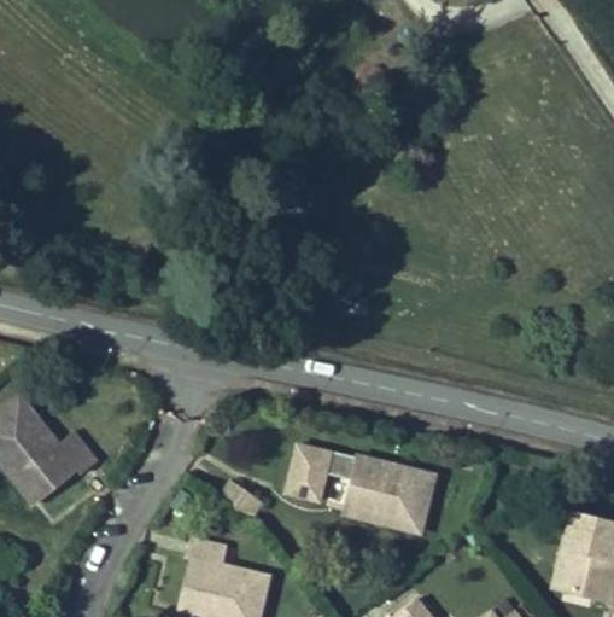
[(369,314),(372,306),(361,303),(360,313),(369,314)]
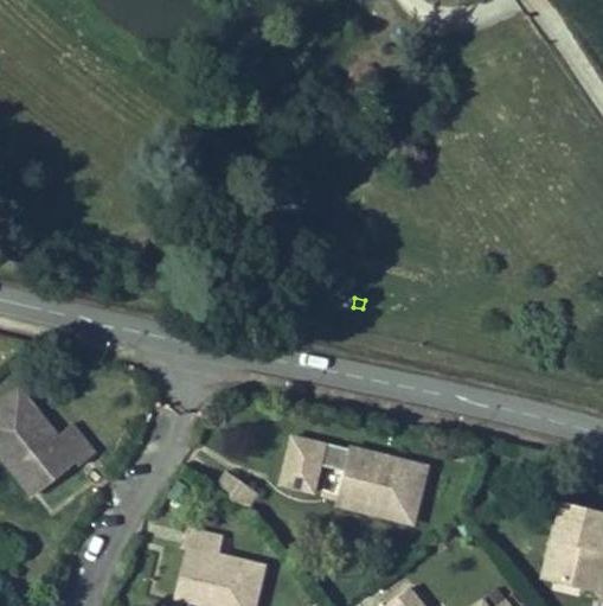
[(0,437),(42,489),(78,459),(82,464),(98,452),(75,422),(59,434),(23,387),(0,404),(0,437)]
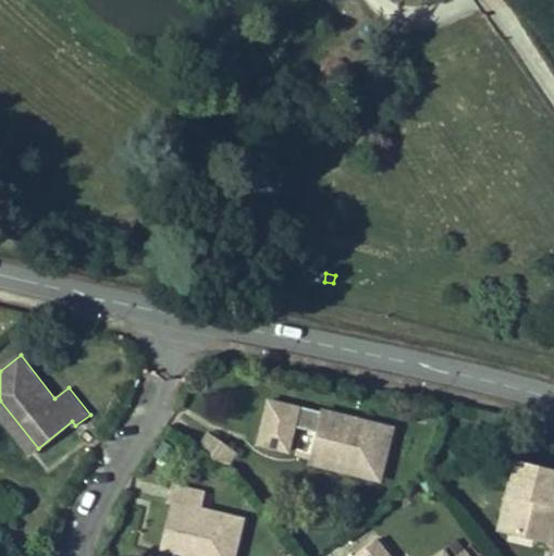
[(296,423),(302,404),(271,396),(260,440),(291,447),(296,423)]
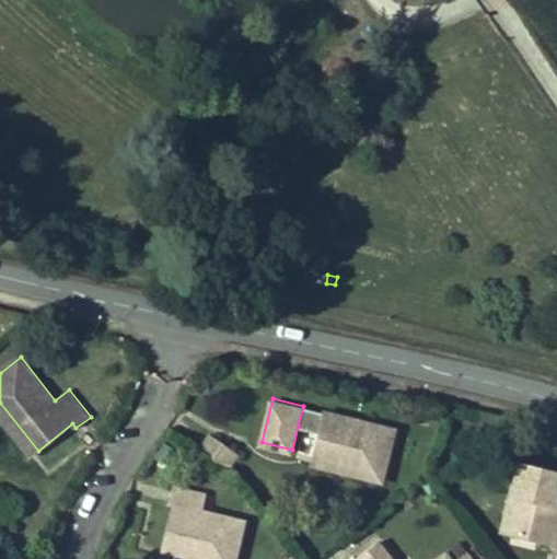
[(38,451),(0,403),(0,416),(32,456),(38,451)]
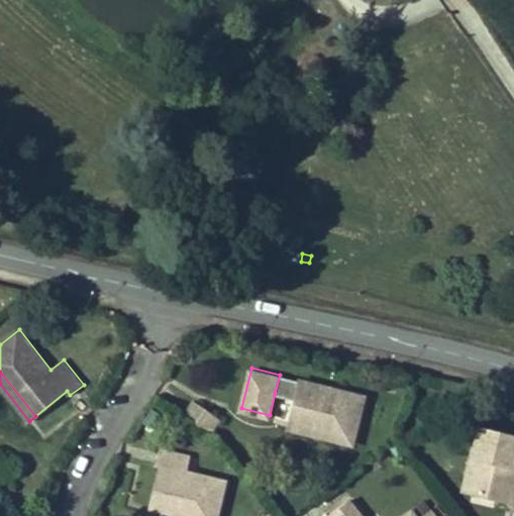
[(297,399),(302,381),(280,375),(275,393),(297,399)]
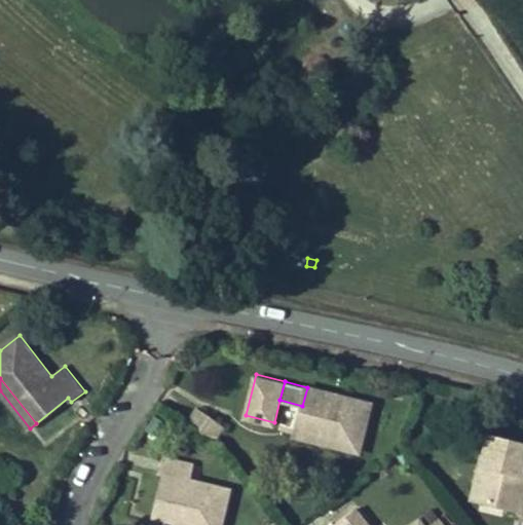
[(362,444),(372,403),(307,387),(302,406),(297,427),(362,444)]
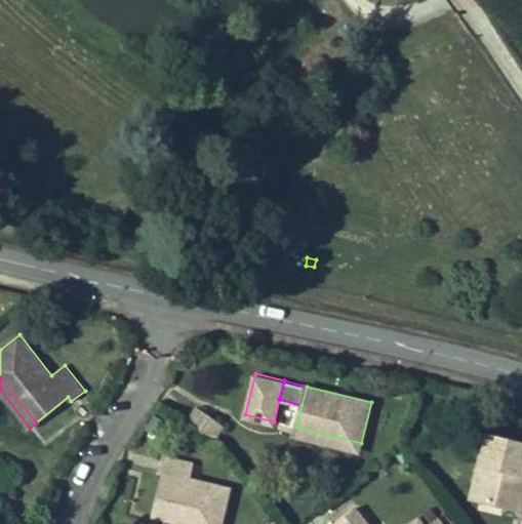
[(215,440),(226,425),(199,407),(189,421),(215,440)]
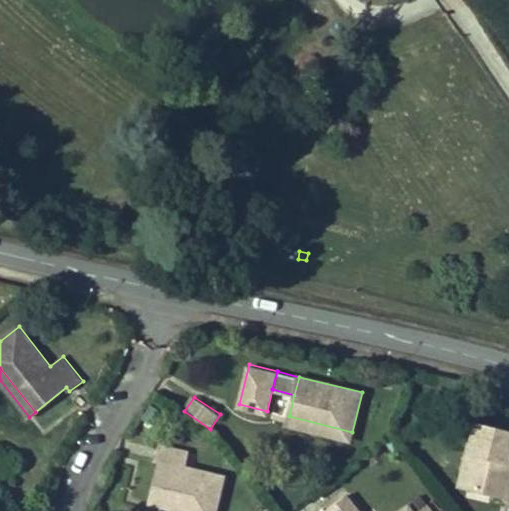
[(352,432),(289,416),(287,424),(350,440),(352,432)]
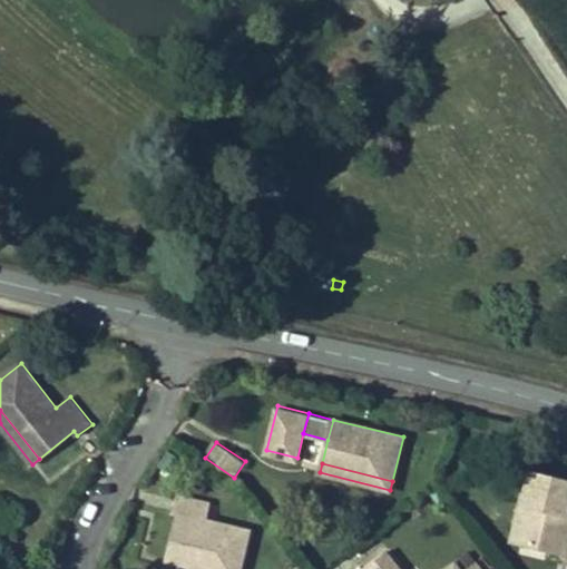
[(566,478),(530,470),(520,510),(531,512),(524,542),(564,552),(563,558),(566,559),(566,478)]
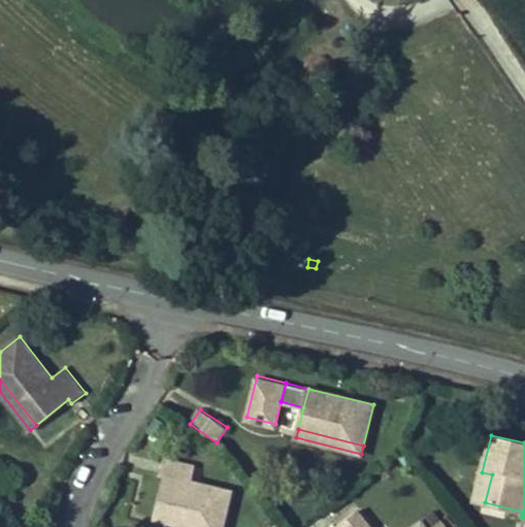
[(199,526),(223,526),(232,491),(192,482),(196,465),(165,458),(161,475),(166,476),(156,517),(199,526)]
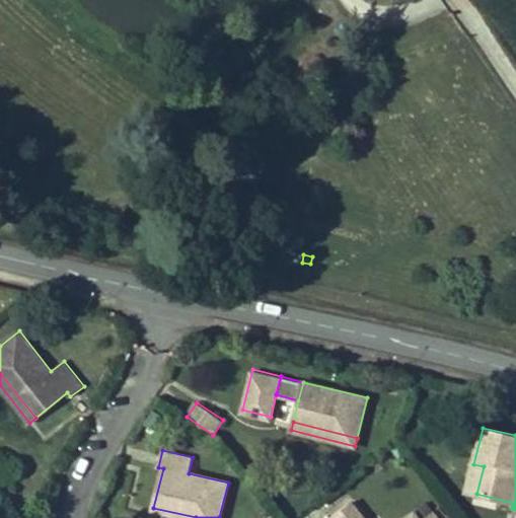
[(476,494),(484,466),(473,464),(467,492),(476,494)]
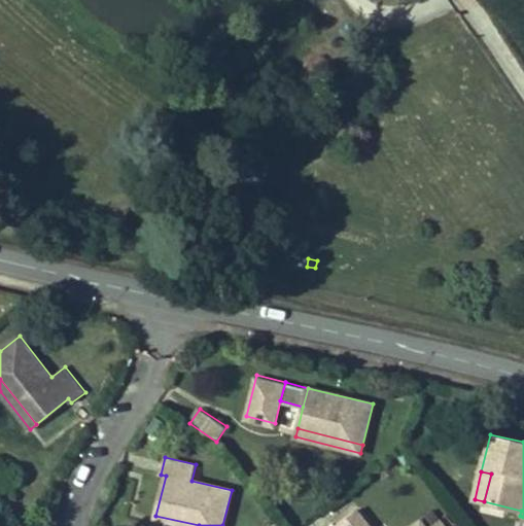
[(369,525),(356,510),(336,525),(446,525),(440,519),(430,525),(424,525),(421,521),(414,525),(369,525)]
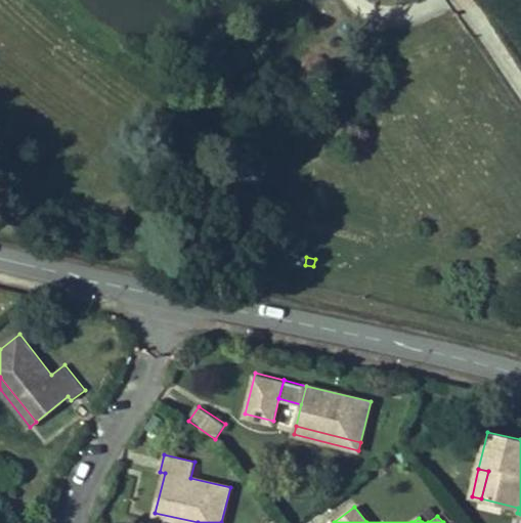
[(198,522),(155,513),(154,520),(166,522),(198,522)]
